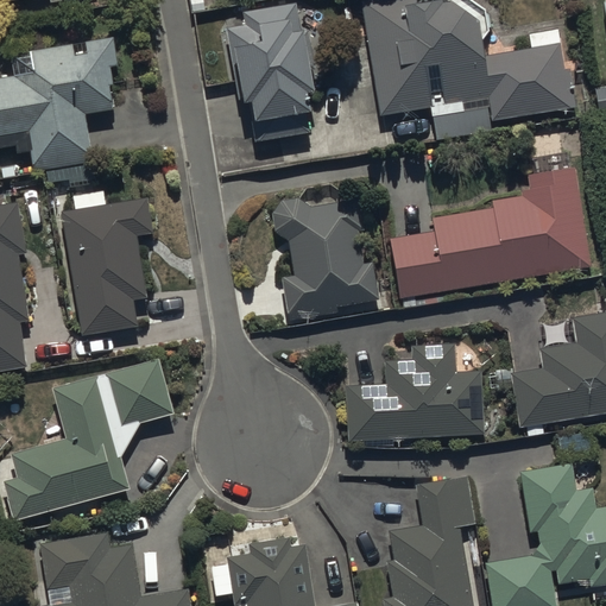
[(0,0),(0,13),(86,0),(0,0)]
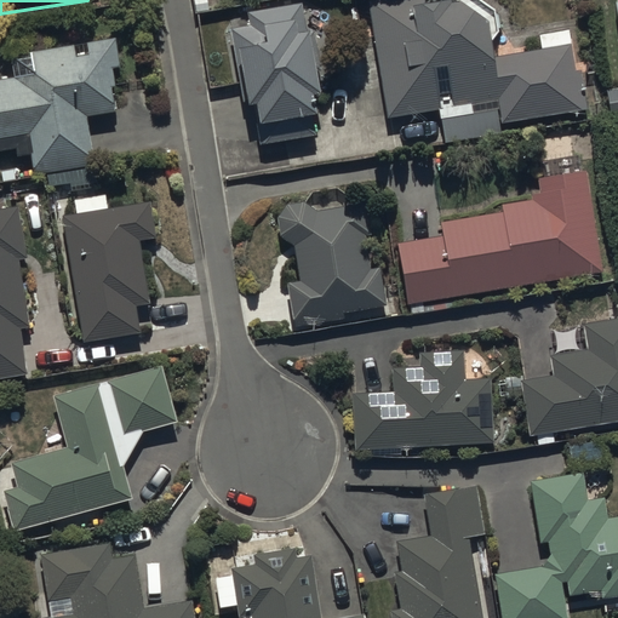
[(475,0),(377,0),(367,3),(388,119),(440,109),(438,91),(446,90),(450,107),(470,103),(473,113),(440,119),(444,144),(503,133),(502,125),(587,110),(579,69),(574,70),(567,29),(536,34),(539,49),(495,57),(492,43),(497,36),(495,12),(475,0)]
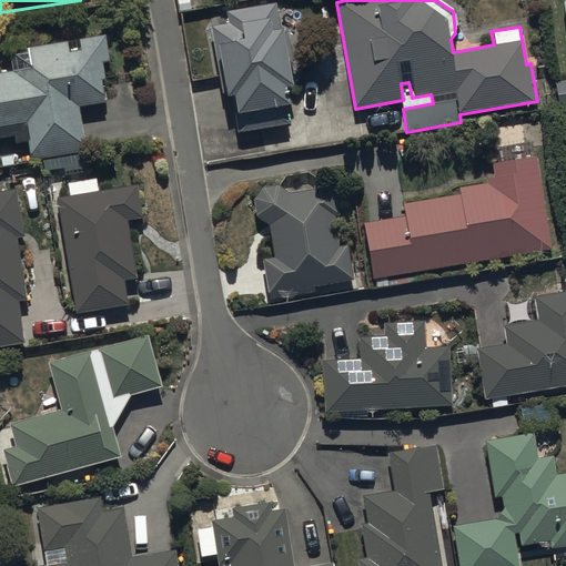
[(229,23),(209,27),(221,93),(225,92),(226,99),(231,98),(238,134),(290,124),(287,111),(292,110),(289,92),(296,91),(286,38),(291,37),(289,27),(285,28),(280,1),(226,10),(229,23)]
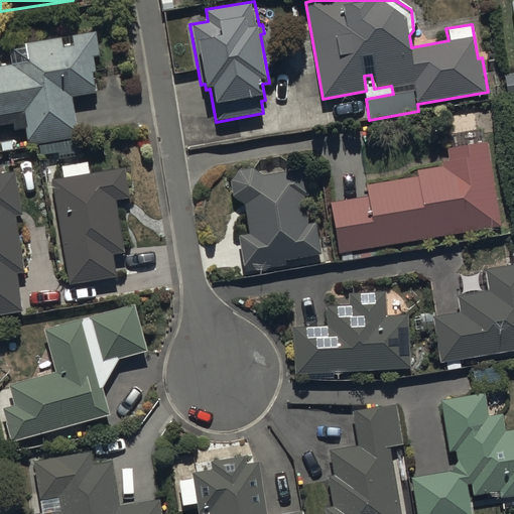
[(44,161),(84,158),(75,106),(98,103),(95,83),(98,82),(96,66),(103,65),(99,38),(75,41),(77,53),(66,55),(63,42),(29,47),(32,69),(0,73),(0,134),(17,132),(17,137),(26,136),(29,151),(42,149),(44,161)]
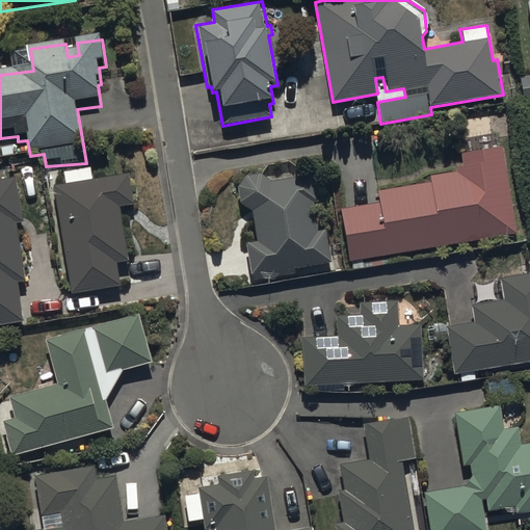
[(380,197),(342,204),(351,256),(521,229),(506,142),(464,149),(465,161),(456,162),(457,165),(432,169),(433,177),(378,185),(380,197)]
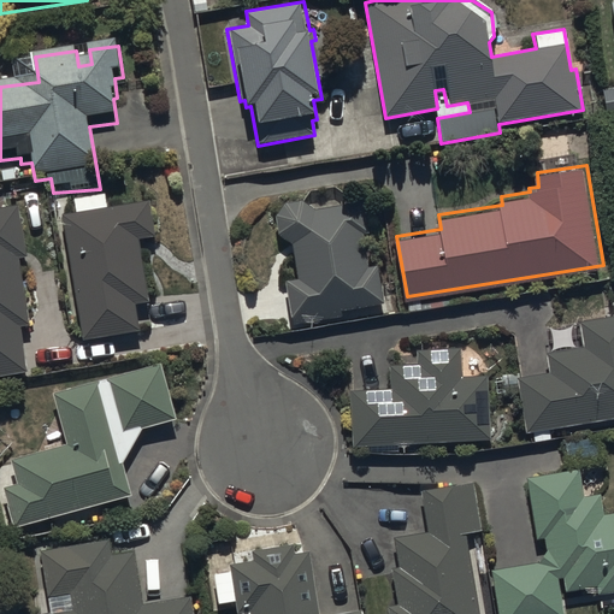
[(69,211),(62,212),(82,338),(140,330),(136,303),(149,301),(140,238),(158,235),(152,199),(107,205),(106,192),(74,196),(75,205),(68,206),(69,211)]
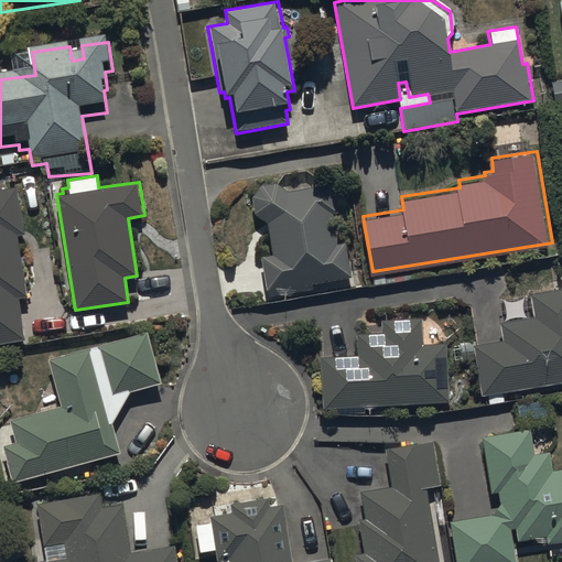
[(271,255),(260,257),(267,295),(313,288),(313,284),(353,278),(346,242),(336,245),(331,216),(338,215),(333,184),(288,192),(276,182),(261,183),(251,192),(251,215),(259,222),(268,222),(271,255)]
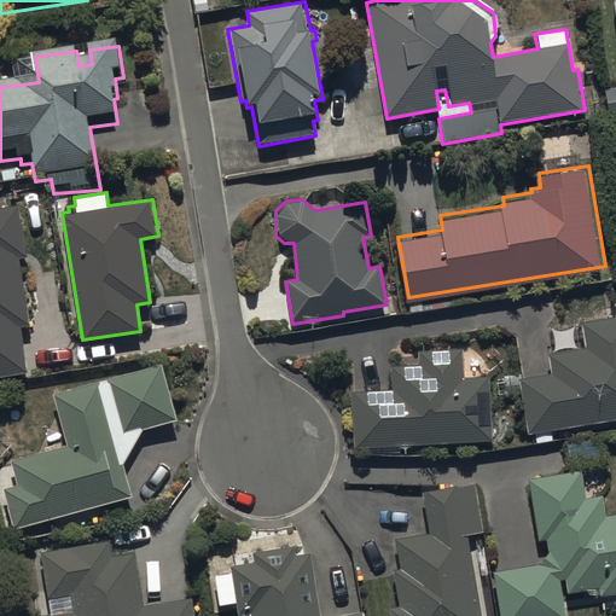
[(30,266),(19,211),(0,215),(0,388),(33,382),(23,336),(36,333),(23,267),(30,266)]
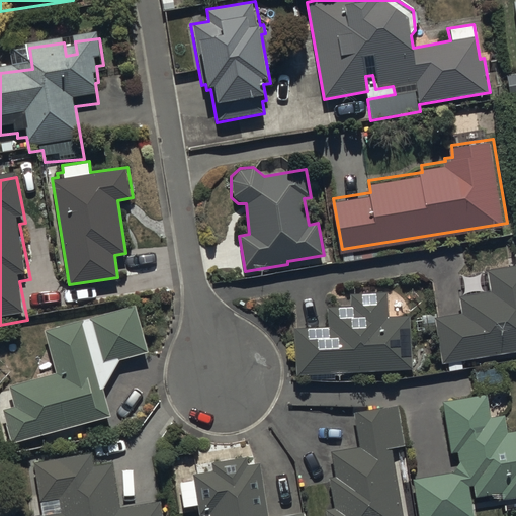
[(459,310),(433,314),(441,361),(515,348),(515,263),(486,269),(487,277),(476,279),(478,291),(457,294),(459,310)]
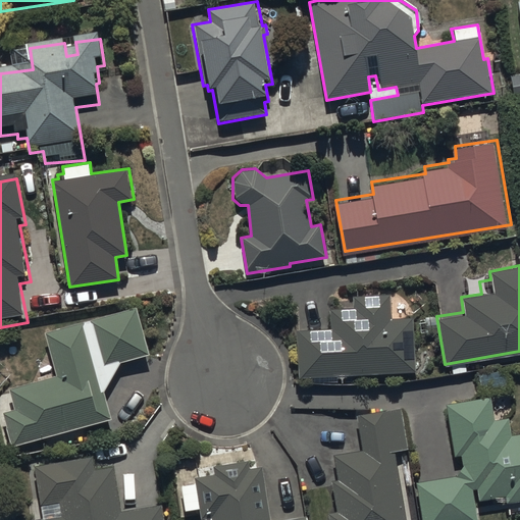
[(332,327),(298,328),(300,376),(418,371),(416,318),(393,320),(392,295),(354,297),(354,307),(331,308),(332,327)]
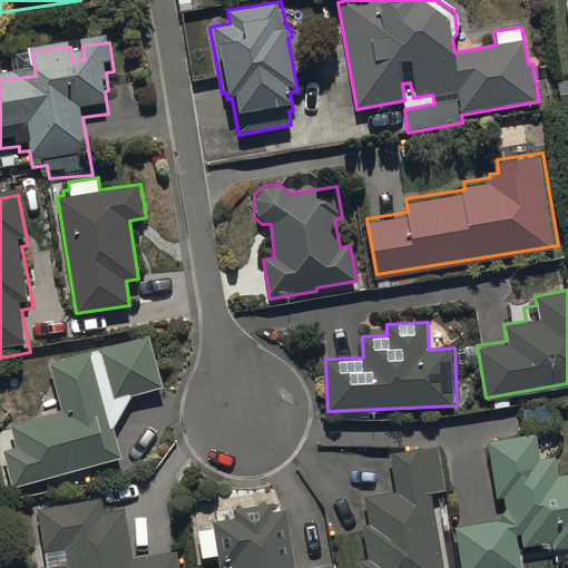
[(61,418),(0,433),(0,462),(9,499),(125,467),(117,437),(137,403),(165,397),(152,344),(50,370),(61,418)]
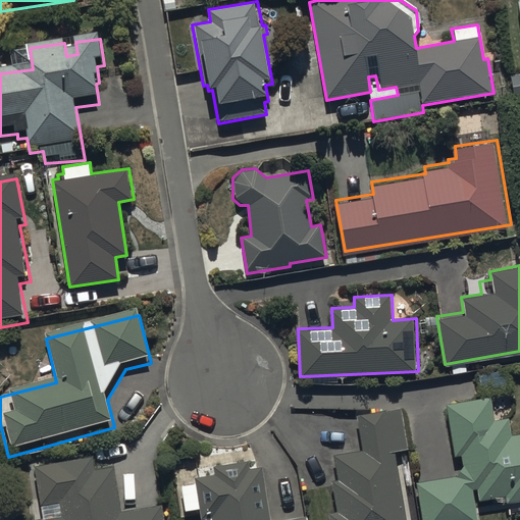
[(456,474),(415,480),(422,519),(479,519),(474,488),(478,488),(480,501),(506,497),(507,504),(519,501),(519,432),(512,434),(510,417),(496,419),(491,397),(447,404),(456,455),(461,454),(463,465),(456,474)]
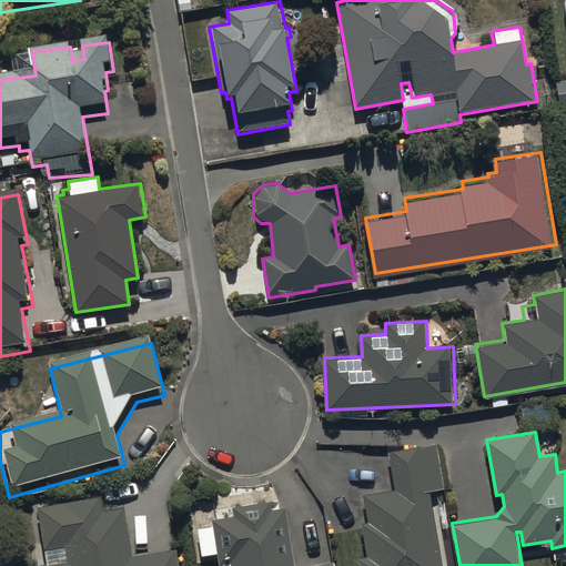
[(369,558),(360,559),(361,565),(446,565),(434,496),(447,494),(438,445),(390,454),(397,493),(365,498),(371,525),(363,526),(369,558)]
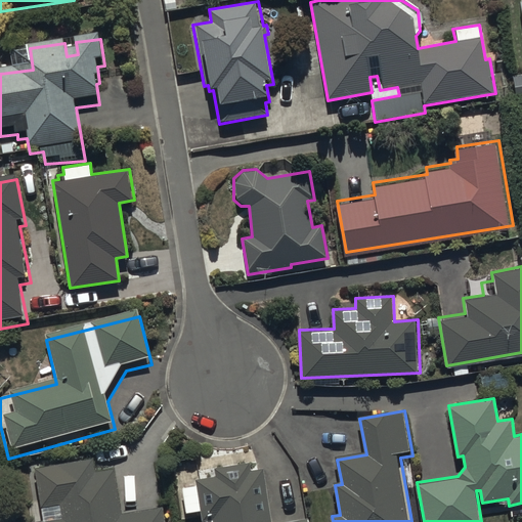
[(92,458),(34,469),(43,521),(167,521),(164,508),(122,515),(115,470),(95,474),(92,458)]
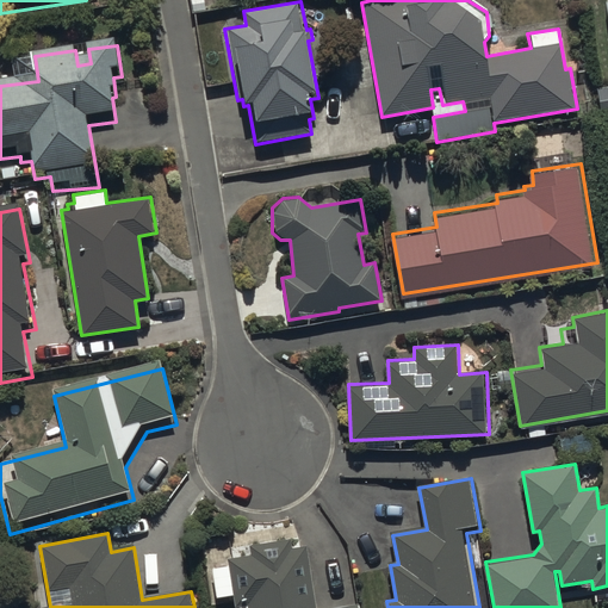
[(224,560),(210,563),(215,599),(229,596),(230,607),(236,606),(236,607),(357,607),(357,605),(336,607),(315,607),(306,545),(291,547),(290,538),(244,543),(247,554),(224,558),(224,560)]
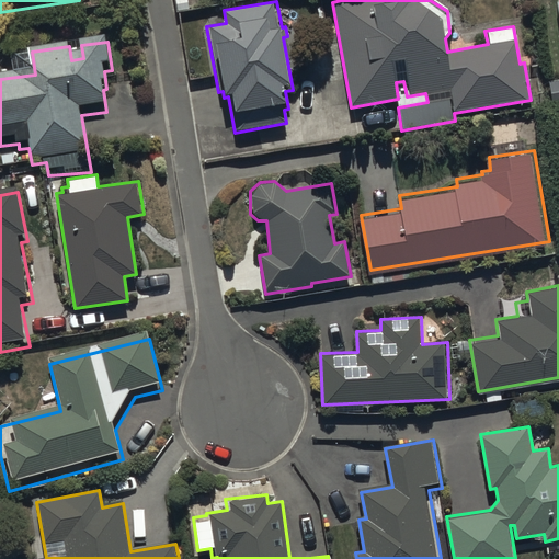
All buildings are outlined.
